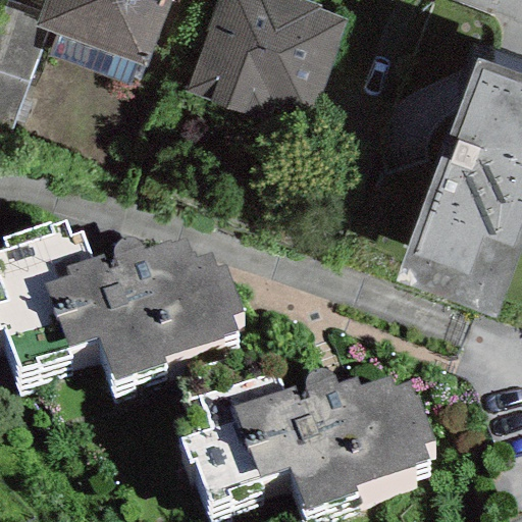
[(169,0),(43,0),(36,19),(34,24),(46,30),(144,66),(169,0)]
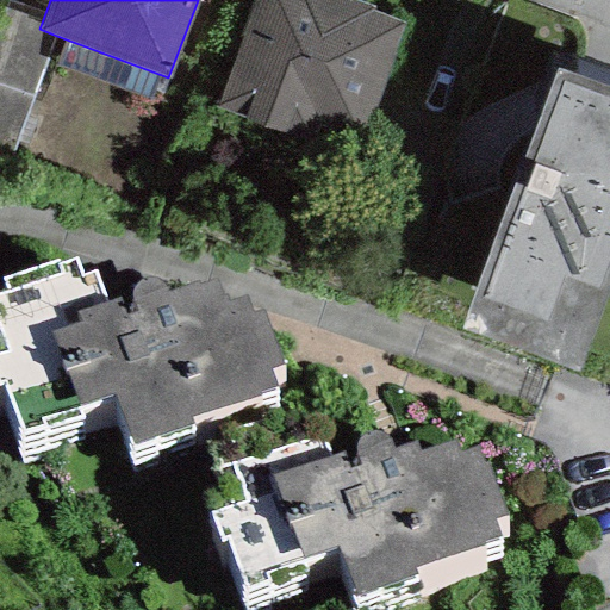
[(253,0),(213,109),(312,145),(318,128),(360,143),(404,25),(373,14),(374,10),(349,0),(253,0)]
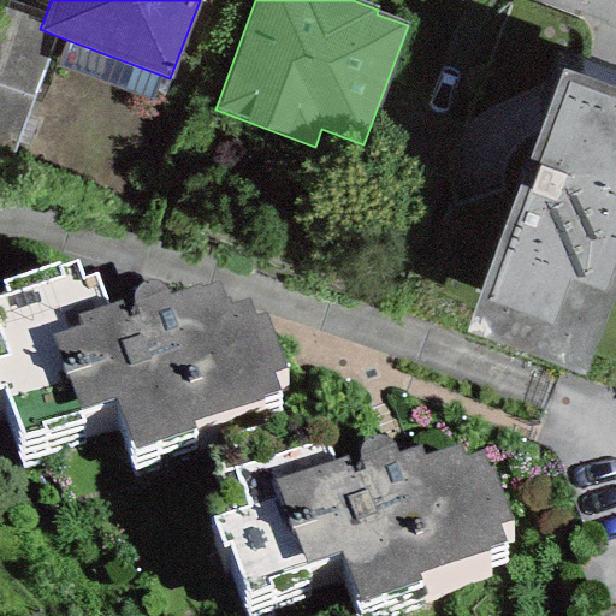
[(0,155),(9,159),(54,35),(40,29),(42,23),(3,9),(0,15),(0,155)]
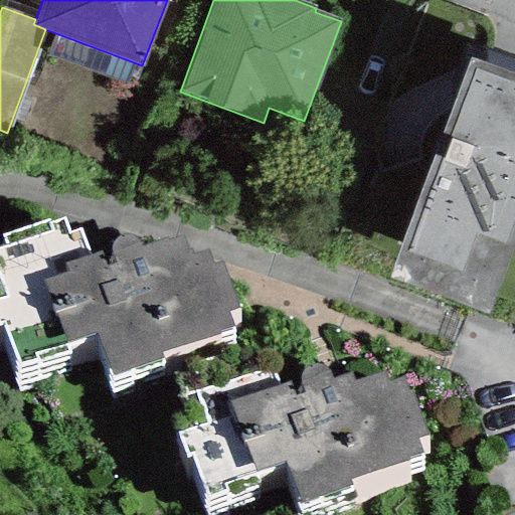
[(514,241),(514,74),(470,58),(388,279),(487,317),(514,241)]
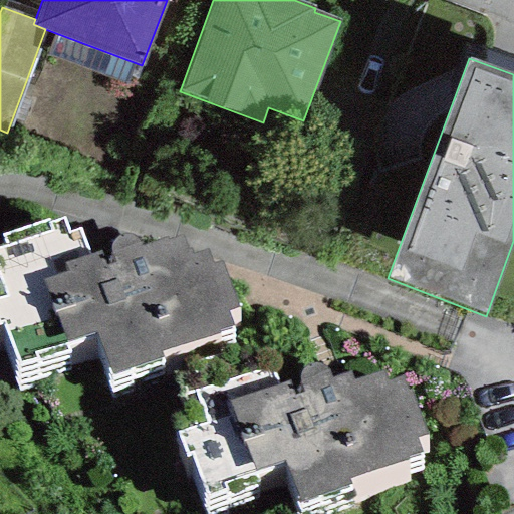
[(217,331),(233,326),(227,311),(238,307),(222,261),(213,264),(208,249),(192,254),(190,249),(187,250),(182,236),(168,241),(167,238),(142,247),(140,243),(139,240),(135,236),(129,233),(122,234),(115,238),(111,241),(109,249),(111,253),(114,263),(105,266),(100,251),(88,255),(79,229),(67,233),(62,219),(48,224),(47,220),(2,236),(5,245),(0,246),(0,323),(3,323),(18,365),(37,358),(38,363),(68,352),(65,343),(95,332),(110,376),(163,358),(161,353),(218,333),(217,331)]
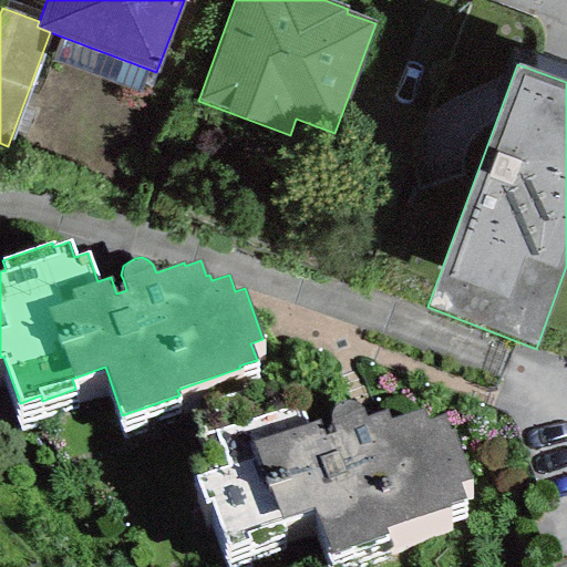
[(449,504),(465,498),(460,483),(472,478),(454,429),(449,431),(443,415),(425,421),(421,409),(390,420),(385,409),(366,415),(361,408),(357,404),(352,402),(348,401),(341,402),(334,405),(331,410),(329,416),(330,423),(332,428),(334,432),(323,435),(318,420),(307,424),(298,400),(200,434),(214,471),(195,477),(204,502),(210,500),(227,548),(248,542),(249,547),(285,535),(279,519),(313,508),(330,556),(387,536),(384,529),(450,506),(449,504)]
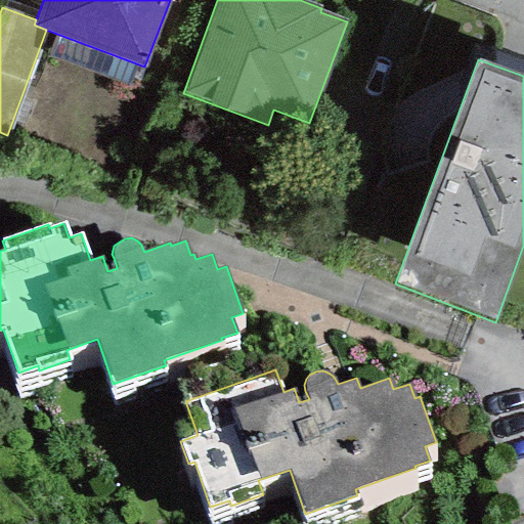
All buildings are outlined.
